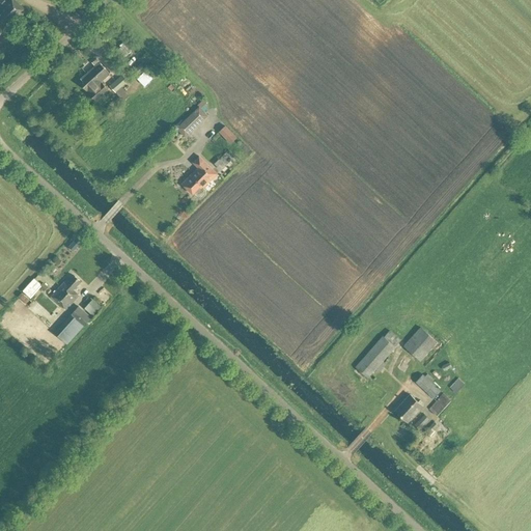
[(14,24),(26,11),(12,0),(6,0),(0,6),(0,27),(3,30),(11,22),(14,24)]
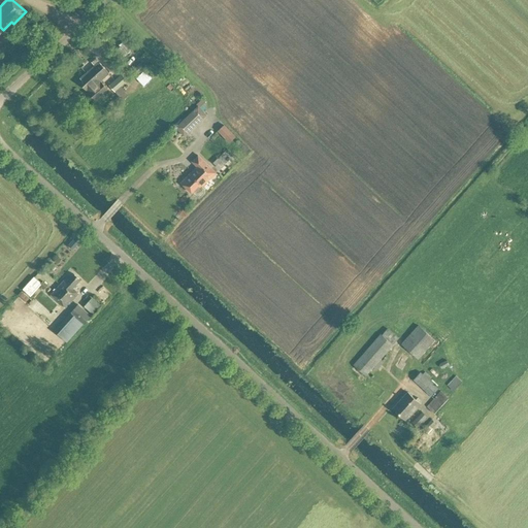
[(130,52),(124,44),(113,53),(120,60),(130,52)]
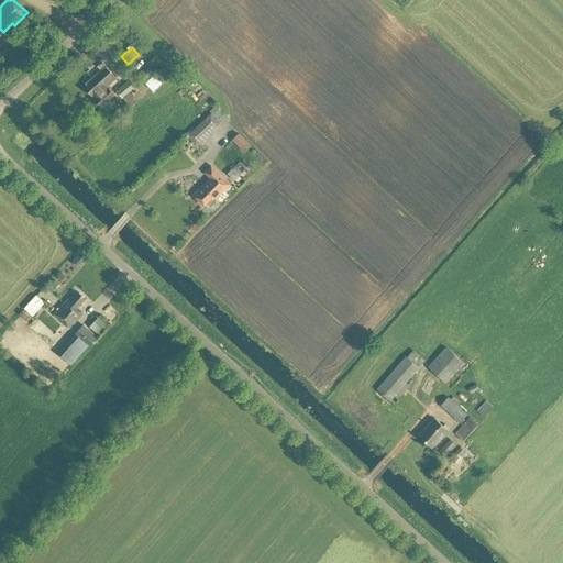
[(101,107),(114,96),(107,87),(117,79),(106,66),(85,84),(87,86),(85,88),(92,97),(92,96),(96,98),(95,99),(101,107)]
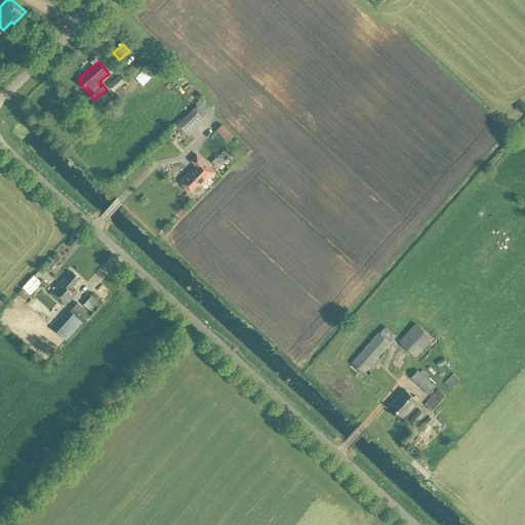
[(135,76),(145,68),(139,63),(130,71),(135,76)]
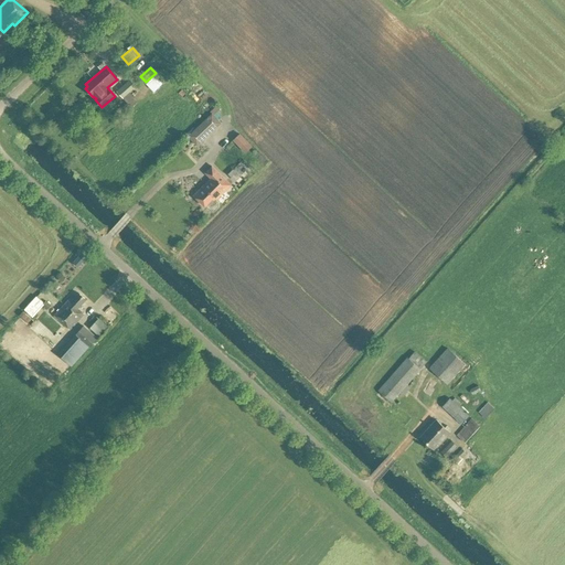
[(147,84),(155,92),(163,84),(156,75),(147,84)]
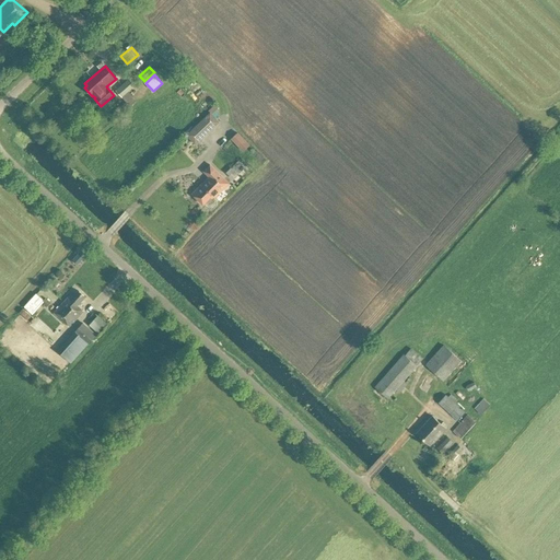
[(129,106),(136,101),(132,97),(133,97),(129,92),(136,86),(129,79),(116,91),(129,106)]
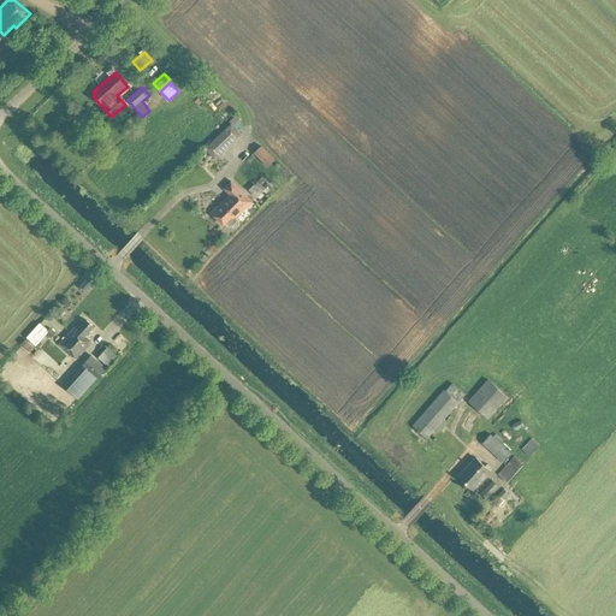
[(229,122),(231,124),(236,129),(240,132),(243,128),(234,118),(229,122)]
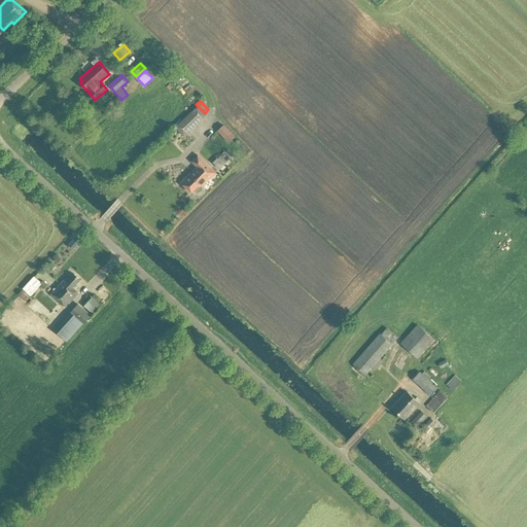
[(183,136),(206,115),(205,113),(202,110),(198,106),(175,127),(183,136)]
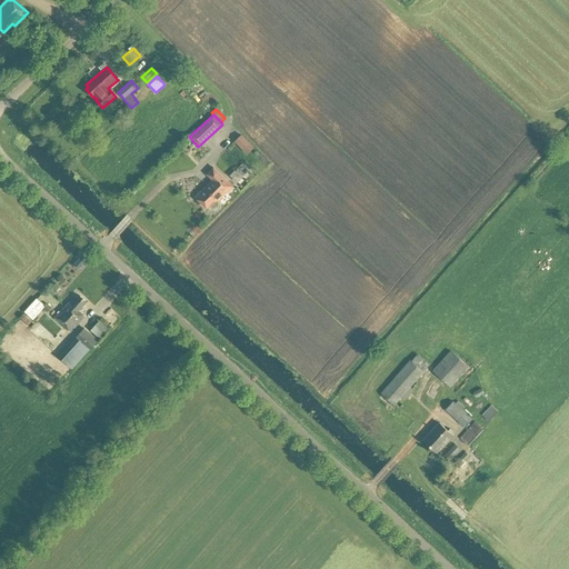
[(253,148),(241,135),(235,140),(247,153),(253,148)]
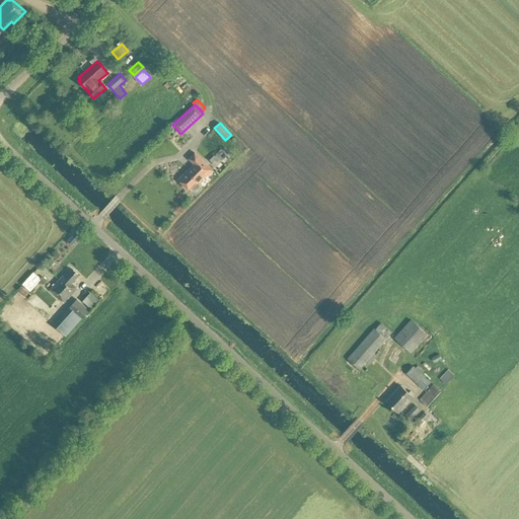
[(200,189),(200,188),(200,187),(200,186),(199,186),(199,184),(198,184),(212,170),(195,153),(189,159),(194,164),(177,179),(189,191),(191,188),(191,189),(191,190),(191,191),(192,191),(192,192),(193,193),(194,193),(195,193),(196,193),(197,193),(198,193),(199,192),(199,191),(200,191),(200,190),(200,189)]
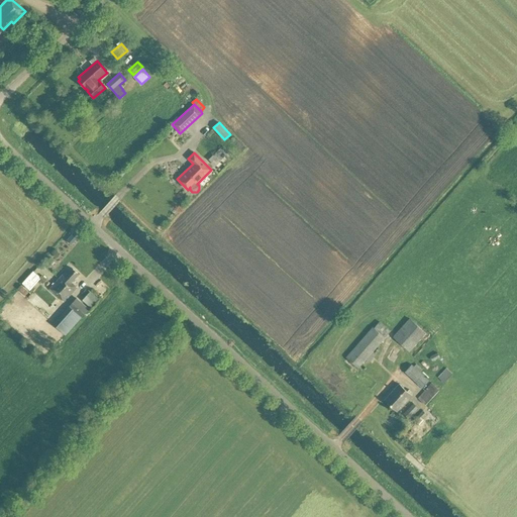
[(72,244),(76,239),(71,235),(67,240),(72,244)]
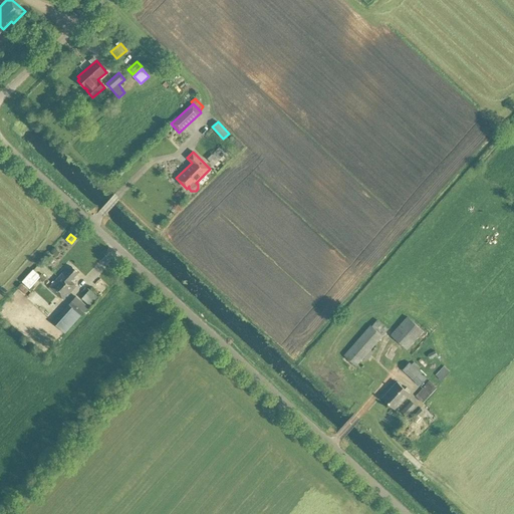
[(78,273),(71,266),(69,269),(67,268),(49,287),(63,300),(76,286),(71,281),(78,273)]
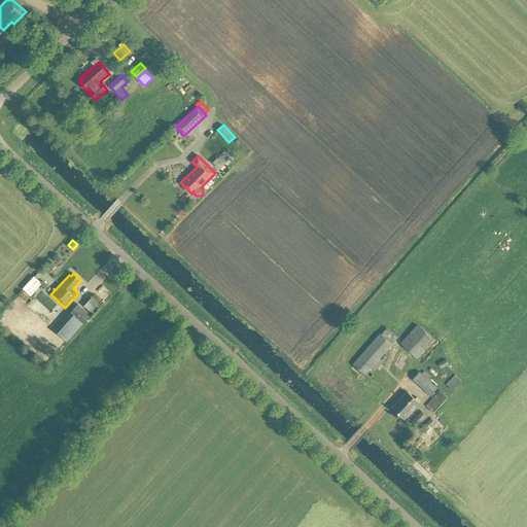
[(31,295),(42,282),(34,275),(22,287),(31,295)]
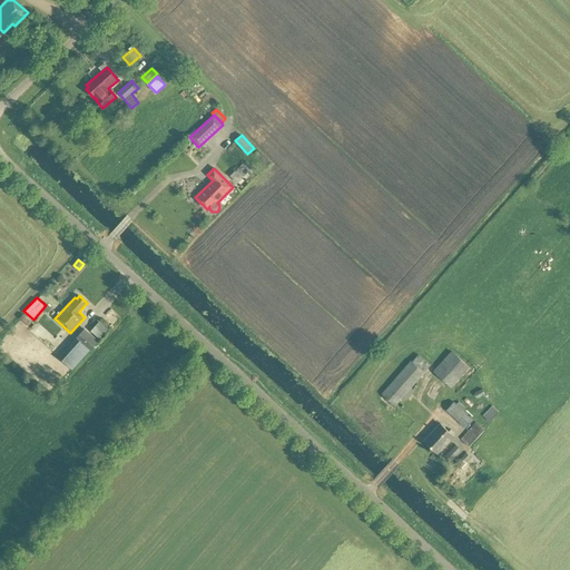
[(97,335),(106,327),(99,321),(90,328),(97,335)]
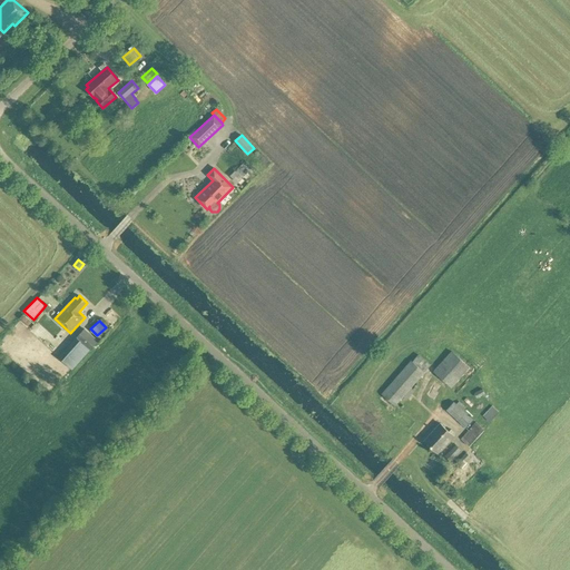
[(90,350),(98,341),(85,330),(76,338),(90,350)]
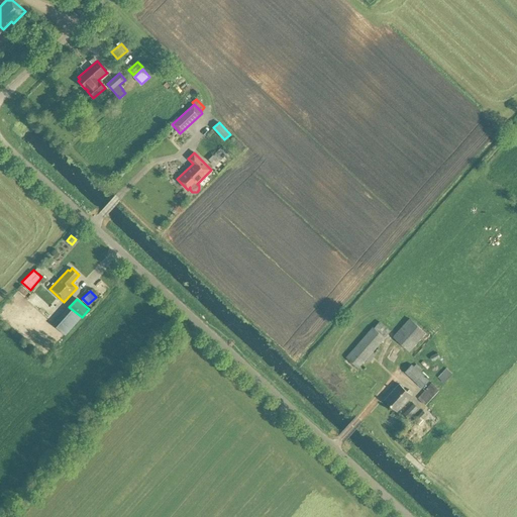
[(69,307),(54,324),(66,335),(82,317),(69,307)]
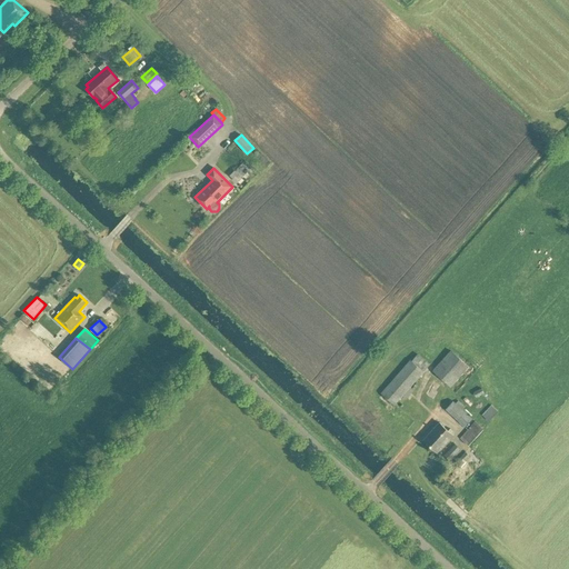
[(450,387),(469,367),(450,350),(432,371),(450,387)]
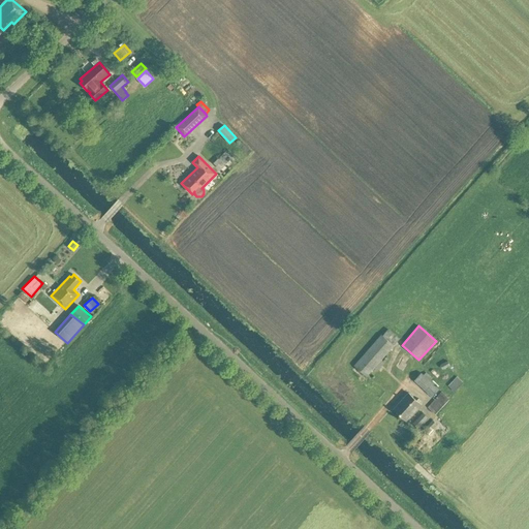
[(400,339),(389,329),(381,336),(380,336),(354,366),(367,376),(374,368),(377,371),(384,363),(381,360),(400,339)]
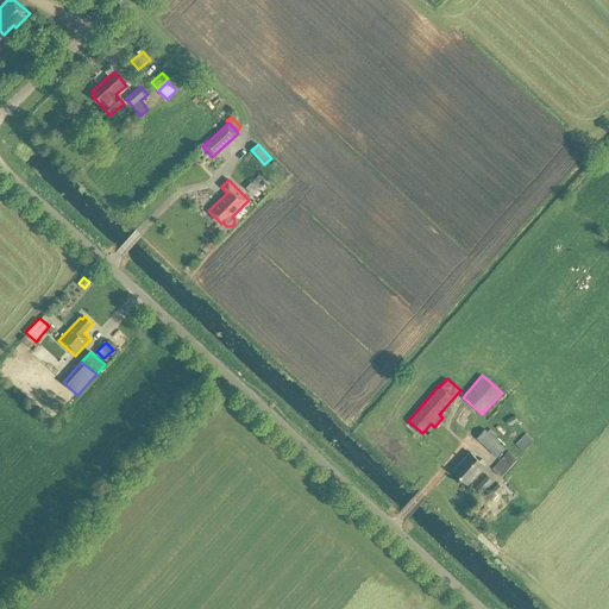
[(497,457),(506,449),(484,429),(477,438),(497,457)]
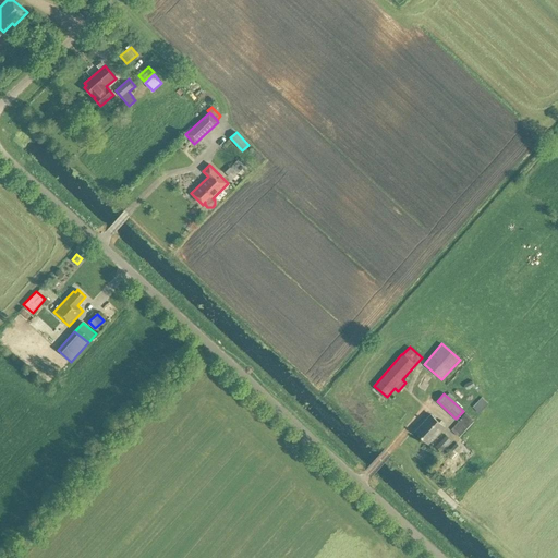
[(478,413),(488,403),(482,397),(472,407),(478,413)]
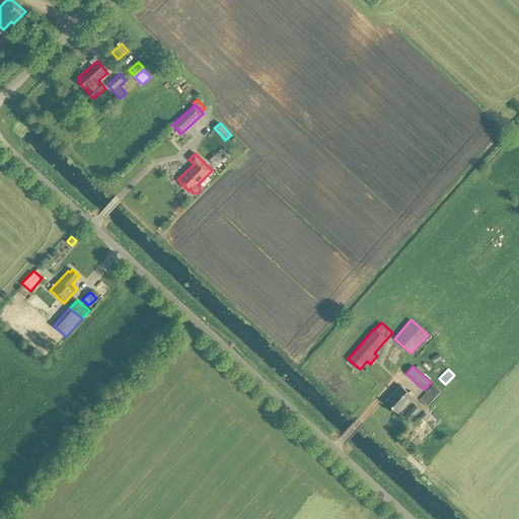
[(428,406),(441,391),(433,384),(421,398),(425,402),(425,403),(428,406)]
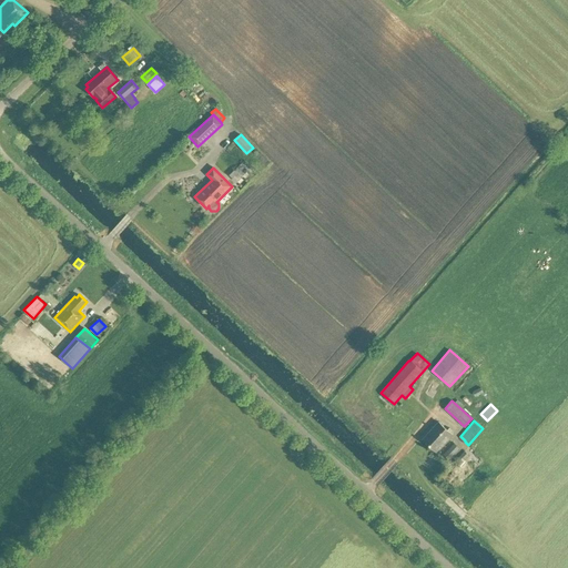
[(436,452),(452,434),(438,422),(423,439),(436,452)]
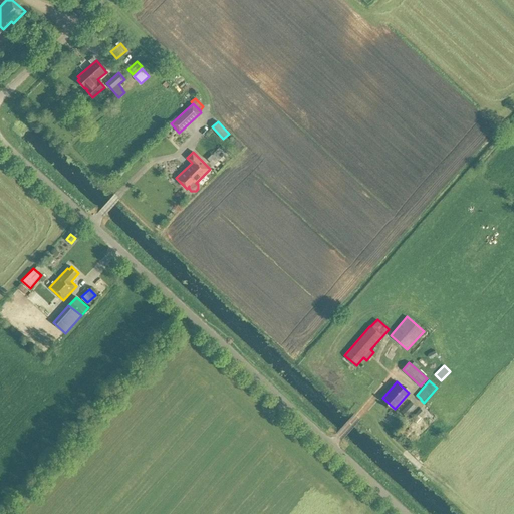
[(411,401),(401,412),(406,416),(416,406),(411,401)]
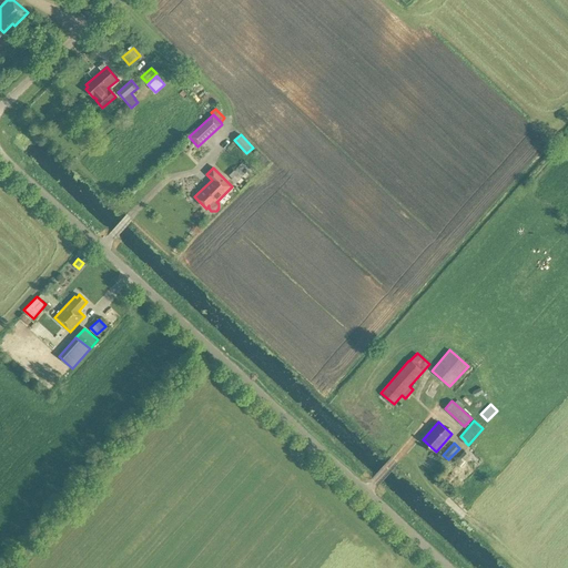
[(458,467),(469,456),(464,452),(453,463),(458,467)]
